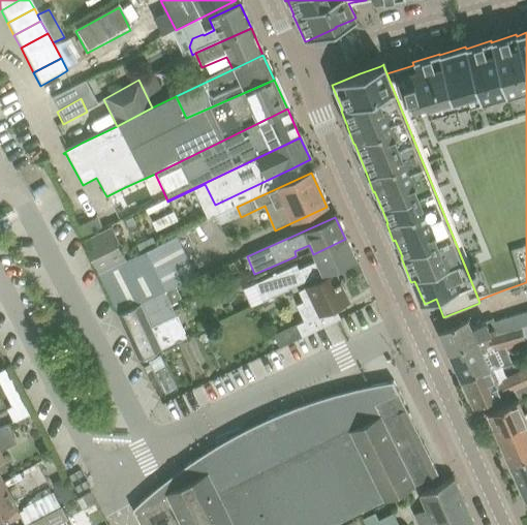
[(131,218),(124,222),(130,234),(136,230),(131,218)]
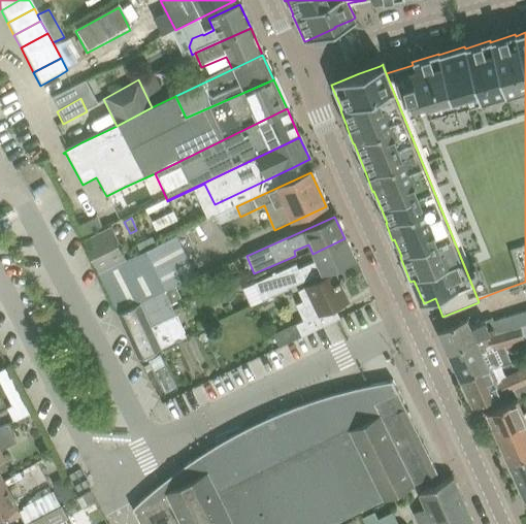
[(79,226),(83,237),(102,232),(99,221),(79,226)]
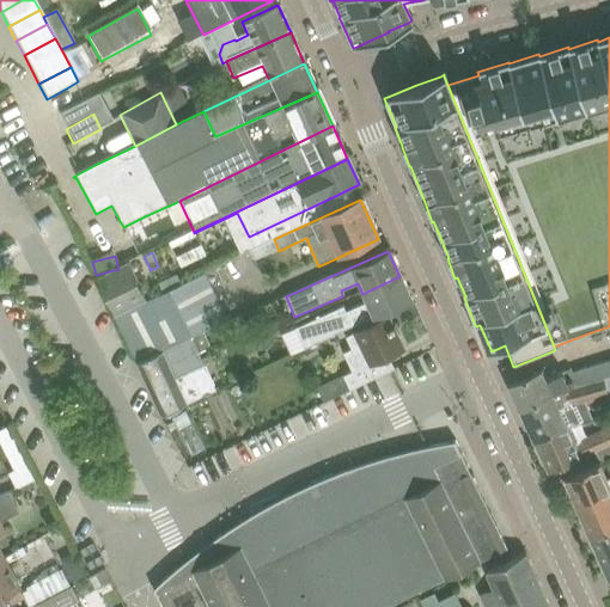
[(127,264),(95,280),(113,318),(114,318),(145,302),(127,264)]
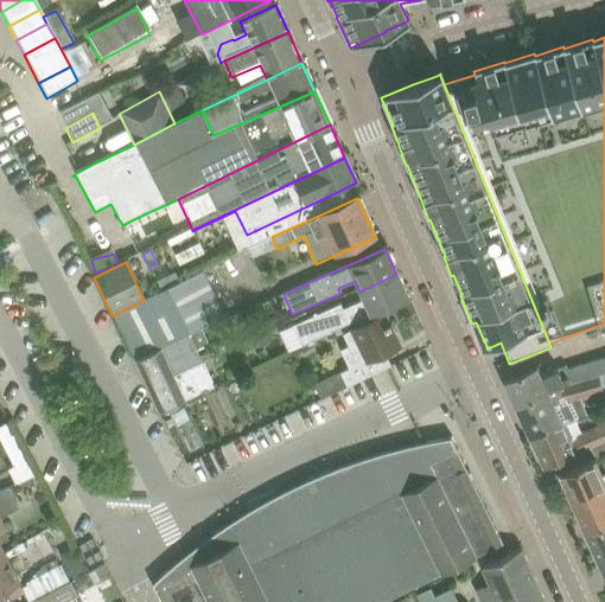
[(144,300),(113,315),(135,359),(190,334),(224,319),(201,273),(178,283),(160,292),(144,300)]
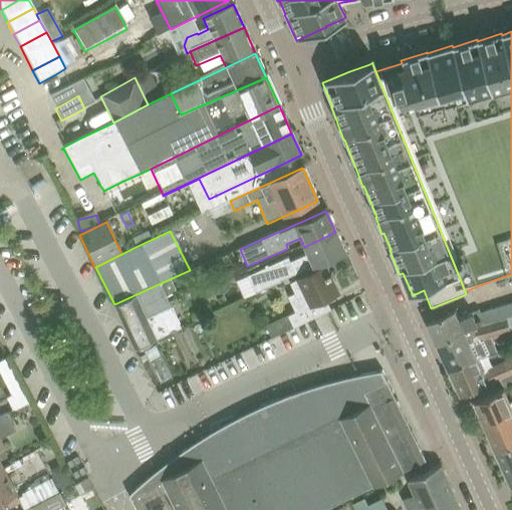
[(147,232),(132,240),(136,247),(151,240),(147,232)]
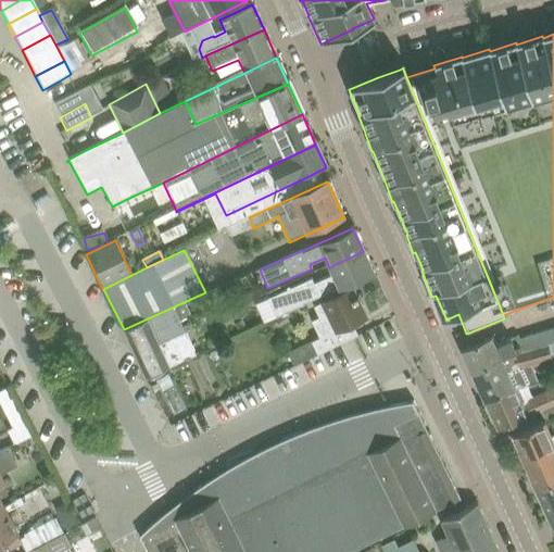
[(266,300),(274,318),(373,274),(363,251),(329,267),(334,276),(313,286),(311,279),(266,300)]
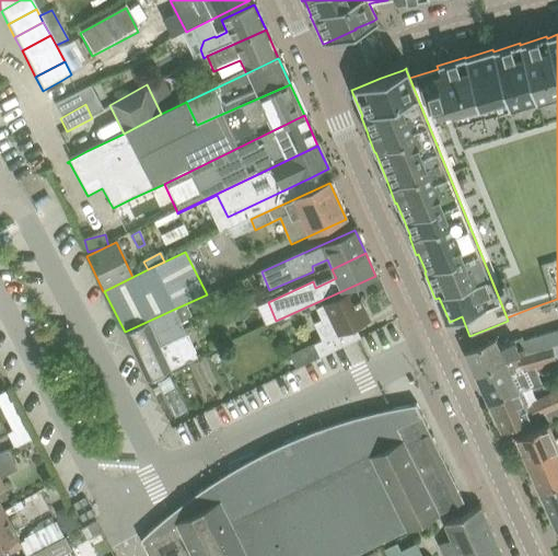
[(322,343),(289,358),(295,371),(359,339),(353,327),(367,322),(357,300),(352,302),(349,294),(314,312),(320,323),(313,326),(322,343)]
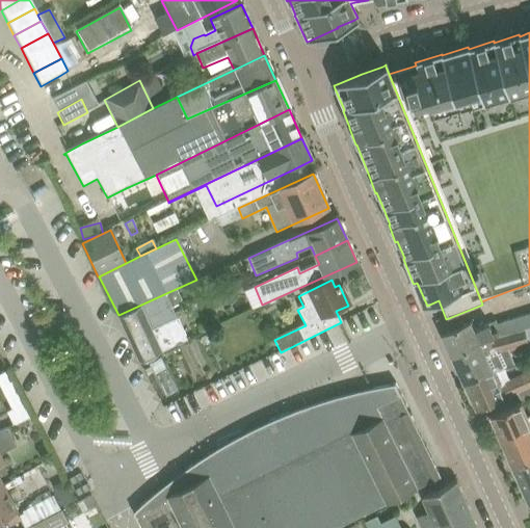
[(176,291),(165,296),(171,309),(182,305),(176,291)]
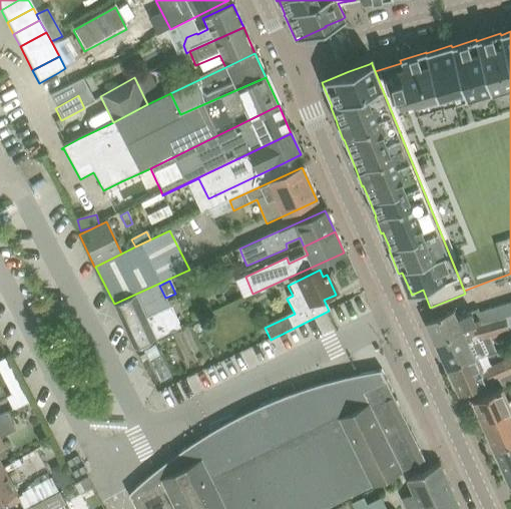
[(154,342),(135,297),(113,307),(133,351),(154,342)]
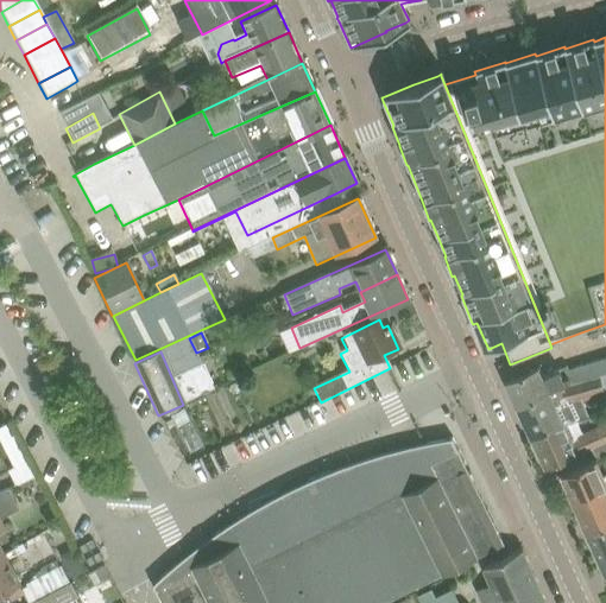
[(536,370),(504,385),(515,410),(560,388),(561,389),(597,379),(605,375),(605,361),(566,373),(565,369),(557,373),(541,380),(536,370)]
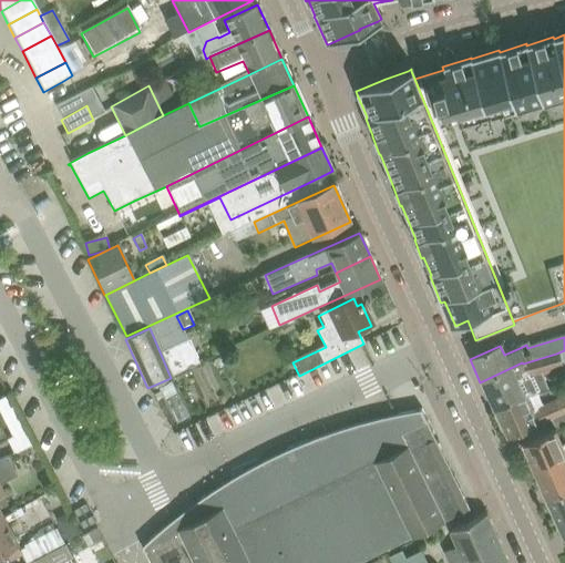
[(522,362),(480,382),(493,411),(523,397),(527,396),(547,392),(541,376),(562,370),(564,369),(564,350),(556,354),(523,364),(522,362)]
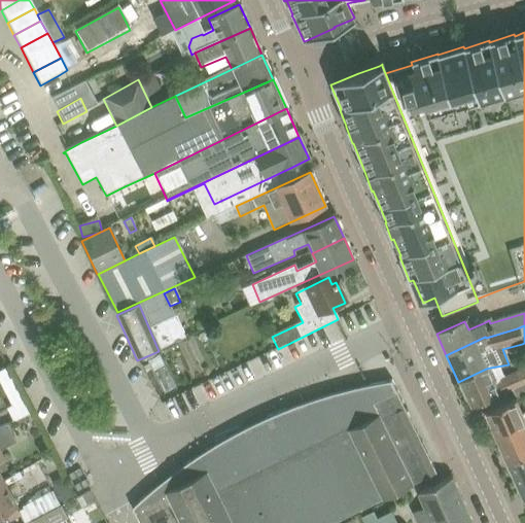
[(486,369),(458,382),(470,410),(511,391),(514,399),(524,396),(524,370),(497,383),(490,368),(486,369)]
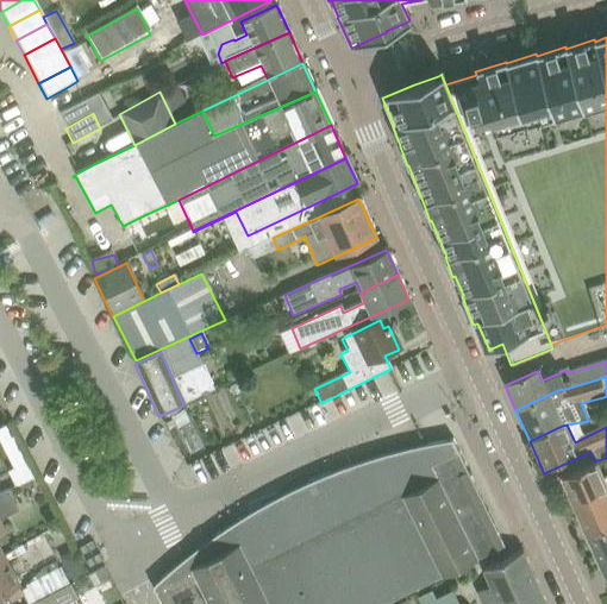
[(163,577),(151,589),(157,601),(158,603),(389,603),(500,549),(502,548),(450,441),(433,445),(418,448),(401,452),(386,455),(369,460),(354,466),(337,472),(321,478),(306,485),(291,492),(275,499),(261,508),(246,516),(232,526),(218,535),(204,545),(191,555),(176,566),(163,577)]
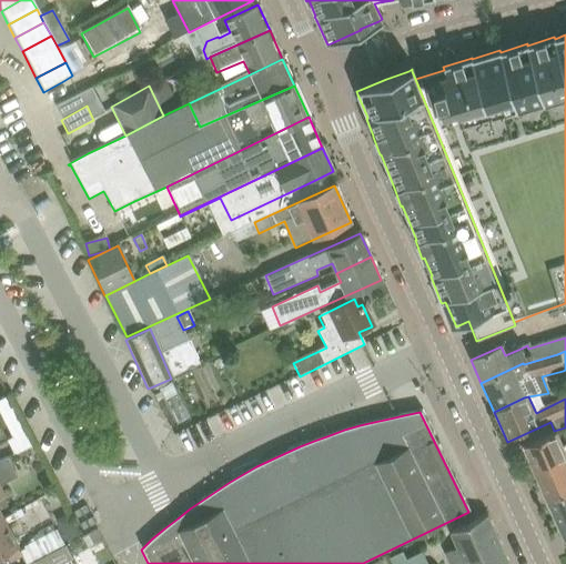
[(523,446),(532,469),(547,462),(548,464),(554,461),(556,465),(565,461),(565,444),(562,446),(555,432),(523,446)]
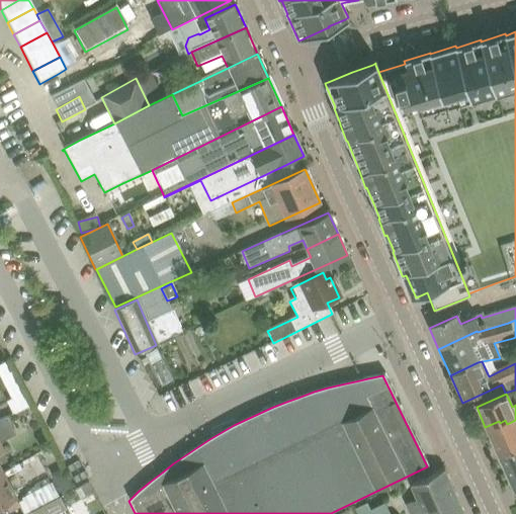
[(23,396),(6,404),(12,416),(29,408),(23,396)]
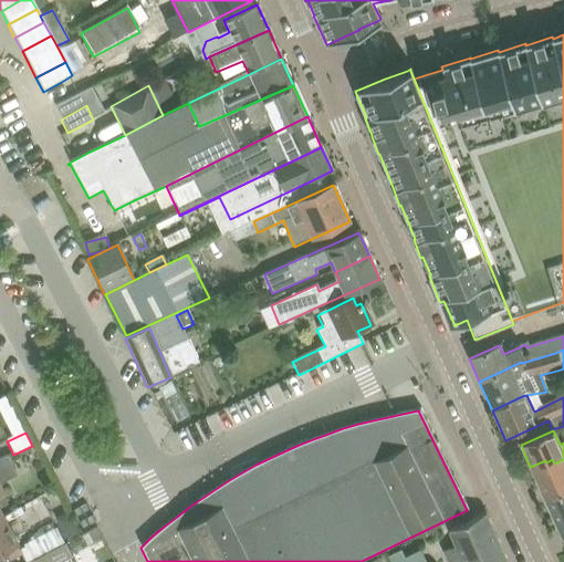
[(0,498),(6,496),(0,487),(0,485),(16,477),(7,458),(0,460),(0,498)]
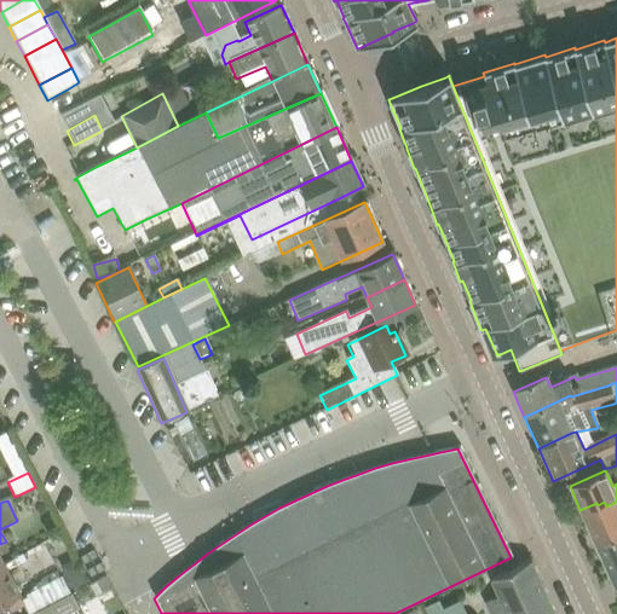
[(597,503),(580,510),(595,545),(616,536),(616,502),(606,507),(604,502),(598,505),(597,503)]
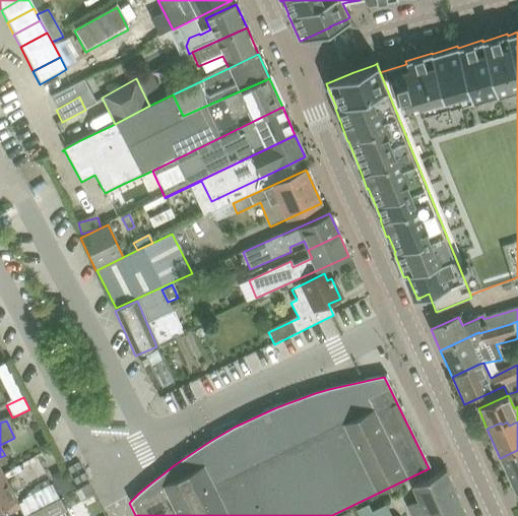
[(517,450),(500,458),(515,493),(517,492),(517,450)]
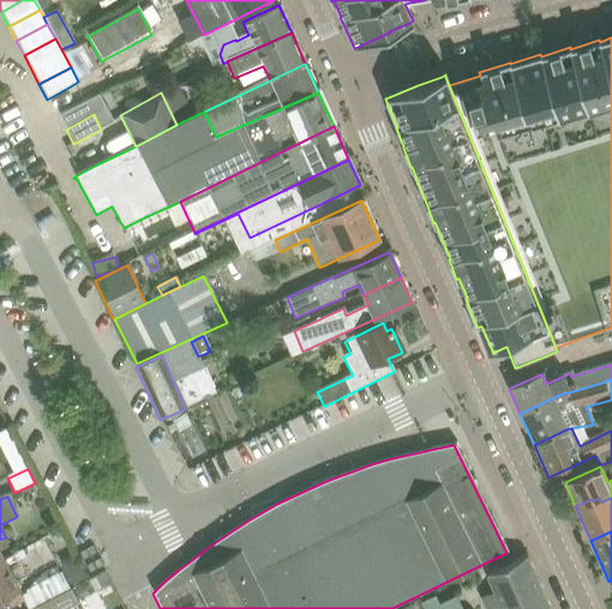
[(486,576),(493,592),(480,598),(484,608),(547,608),(526,558),(486,576)]
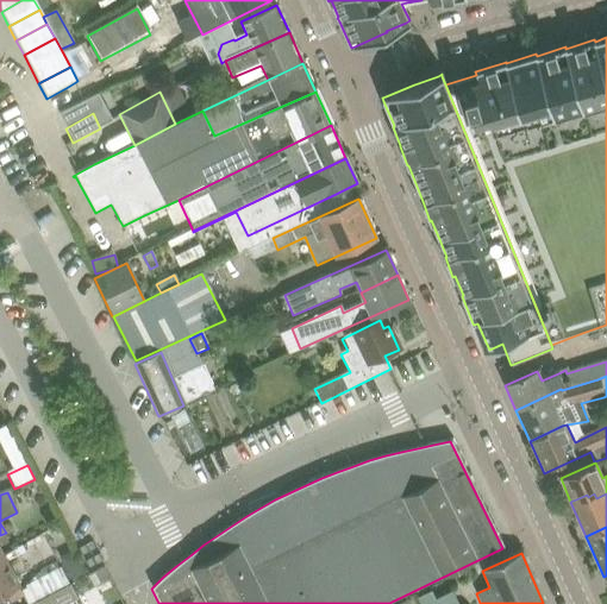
[(0,597),(5,596),(8,603),(12,603),(20,598),(23,603),(38,603),(69,586),(60,568),(18,590),(0,557),(0,597)]
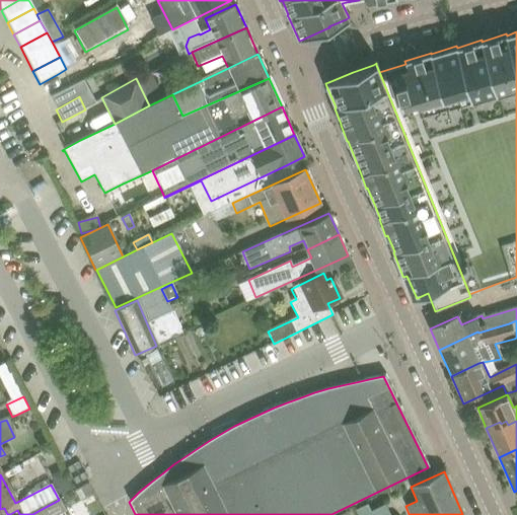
[(59,500),(32,514),(64,514),(66,513),(60,501),(59,500)]
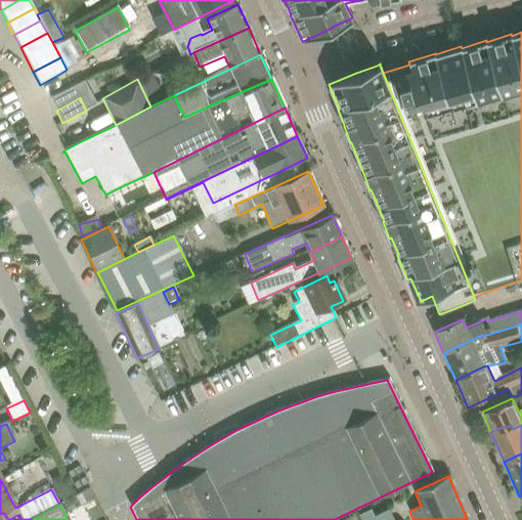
[(372,509),(359,515),(362,519),(395,519),(389,509),(376,516),(372,509)]
